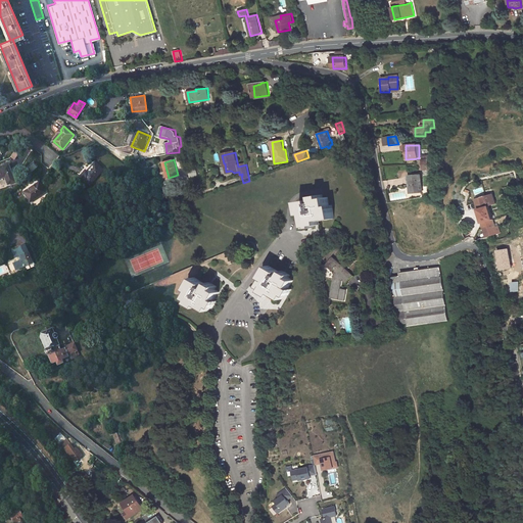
[(84,169),(79,174),(89,183),(102,169),(94,160),(86,170),(84,169)]
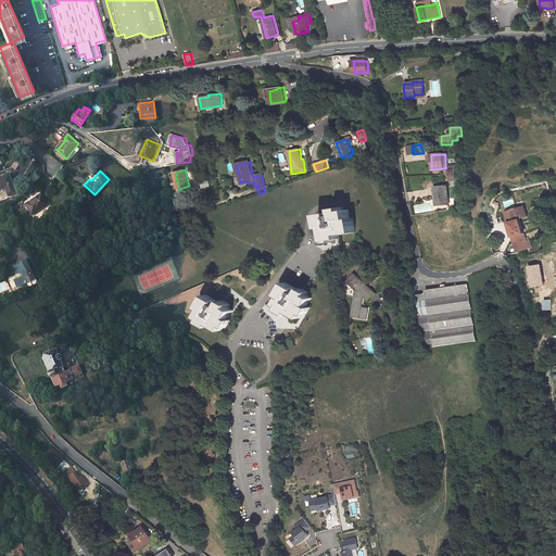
[(9,173),(0,176),(0,188),(4,187),(9,196),(16,192),(9,173)]
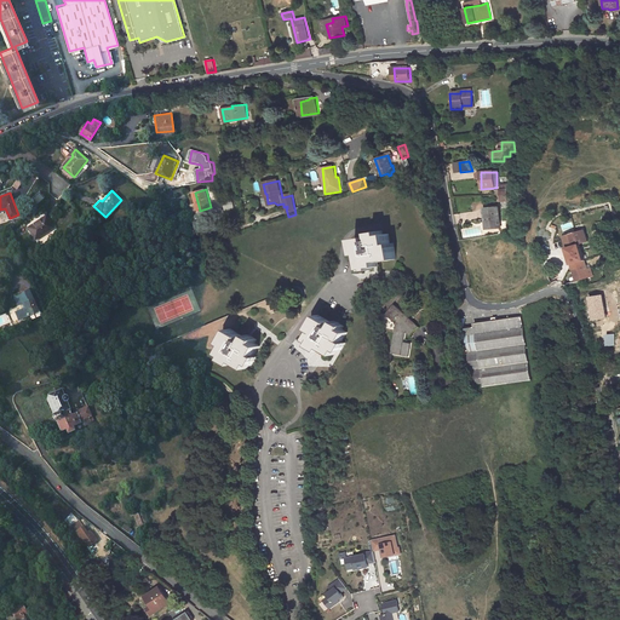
[(233,199),(223,202),(227,210),(235,207),(233,199)]
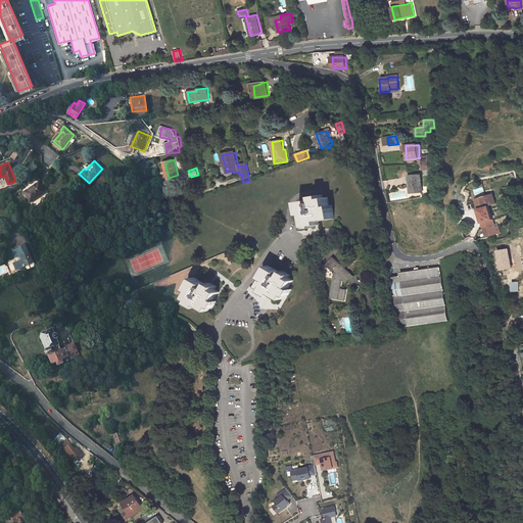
[(421,175),(410,177),(412,194),(424,192),(421,175)]
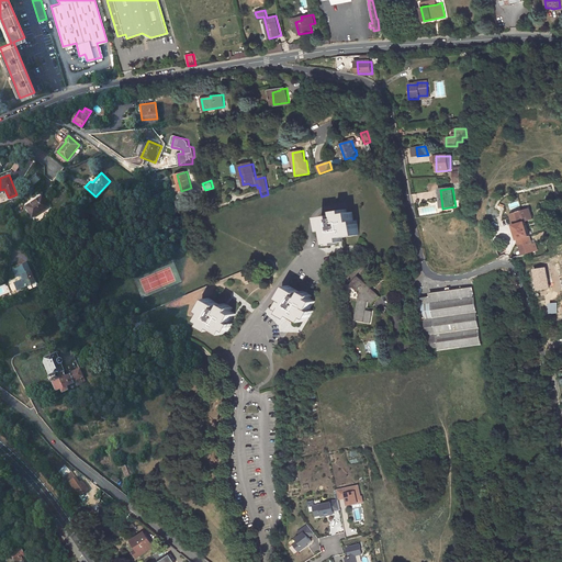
[(551,190),(537,195),(539,203),(554,198),(551,190)]
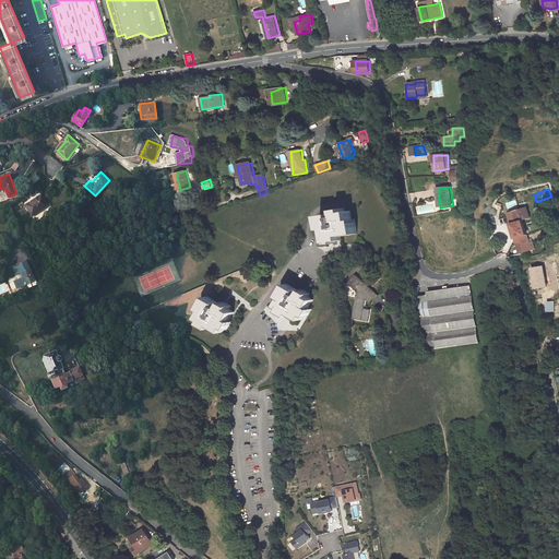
[(42,192),(24,203),(32,214),(48,203),(42,192)]
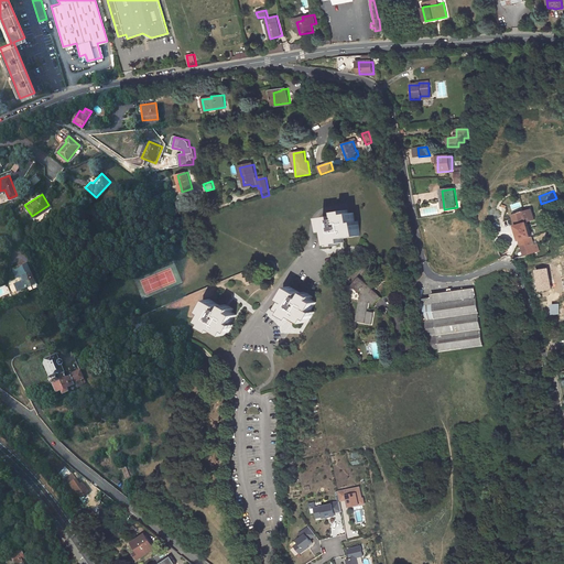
[(531,207),(511,214),(524,255),(539,250),(538,242),(534,243),(530,229),(532,228),(531,226),(529,227),(528,221),(534,219),(531,207)]
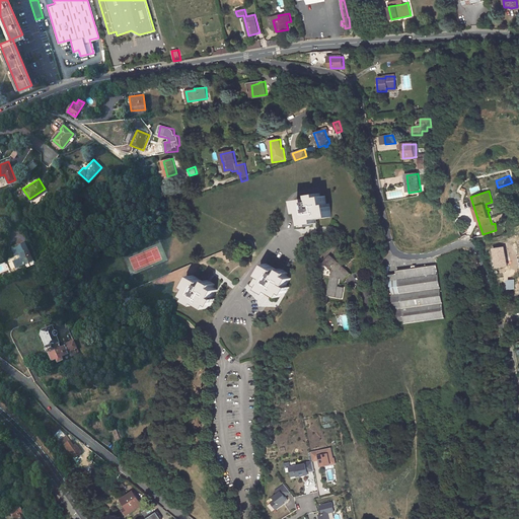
[(309,199),(297,200),(298,211),(302,210),(303,221),(311,220),(311,223),(318,223),(317,219),(328,218),(327,213),(331,212),(330,207),(327,207),(325,196),(320,197),(319,194),(314,195),(315,198),(312,198),(312,201),(310,201),(309,199)]
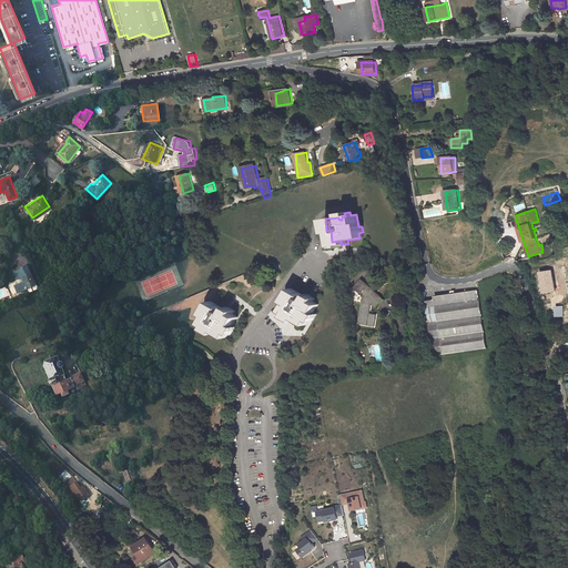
[(26,266),(18,269),(19,271),(12,273),(16,281),(19,279),(21,284),(13,286),(16,294),(29,288),(29,286),(33,285),(26,266)]
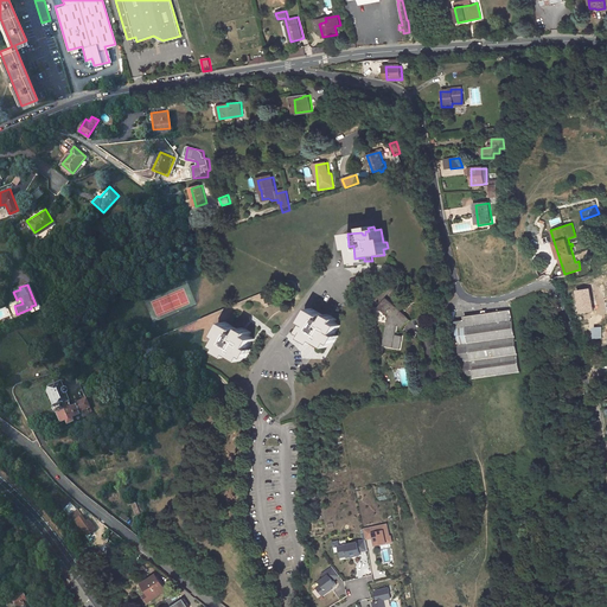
[(569,287),(567,288),(576,320),(583,318),(575,288),(570,289),(569,287)]
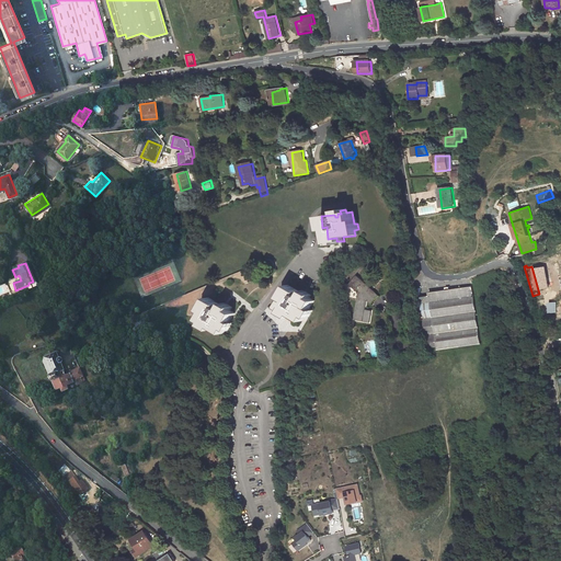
[(245,275),(249,282),(255,278),(252,272),(245,275)]
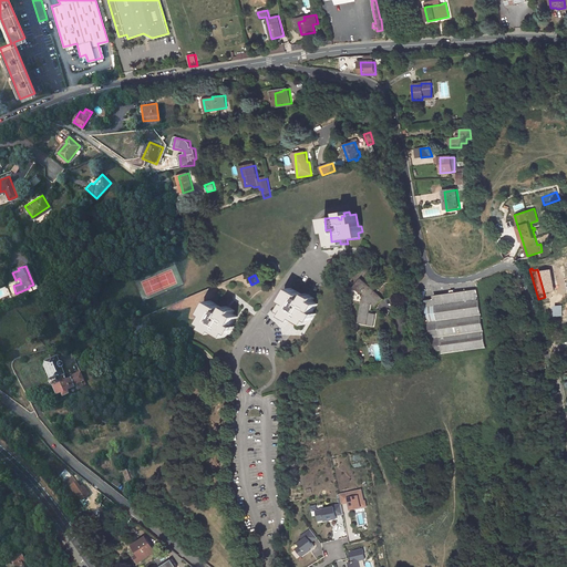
[(361,279),(353,288),(363,297),(358,323),(373,326),(377,315),(369,312),(371,302),(377,308),(379,302),(384,299),(361,279)]
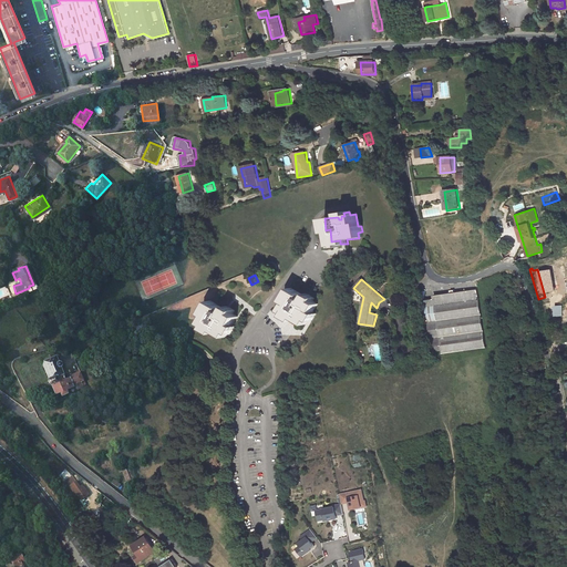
[(302,295),(291,287),(285,298),(288,300),(281,310),(289,315),(287,318),(292,321),(295,318),(306,325),(318,303),(312,300),(315,298),(310,295),(309,298),(306,296),(303,298),(301,297),(302,295)]
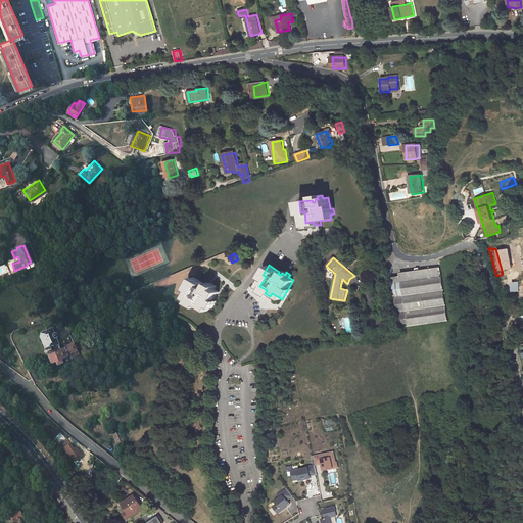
[(439,268),(398,272),(407,326),(447,320),(439,268)]
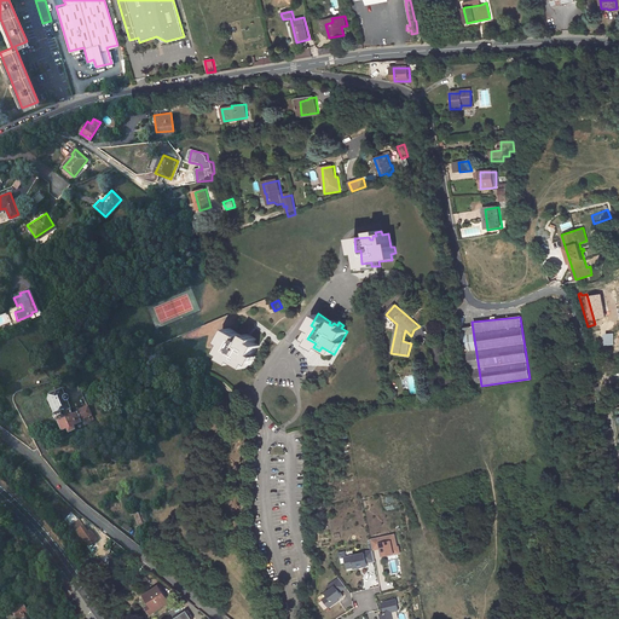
[(243,335),(231,328),(224,339),(229,341),(220,353),(229,358),(226,362),(232,365),(235,362),(247,369),(250,363),(253,364),(256,359),(254,357),(260,346),(254,342),(256,340),(252,336),(249,340),(246,337),(244,340),(242,339),(243,335)]
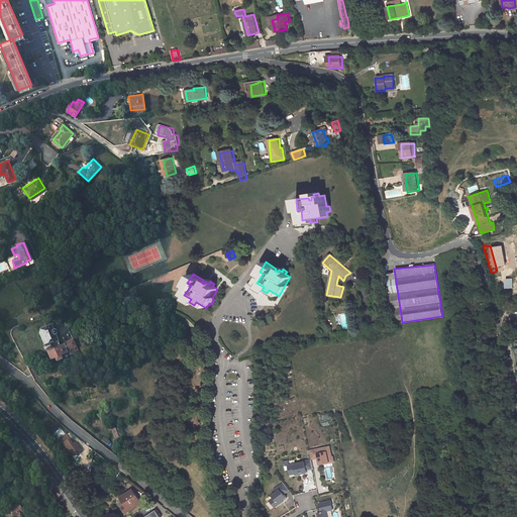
[(341,314),(342,328),(350,328),(349,313),(341,314)]
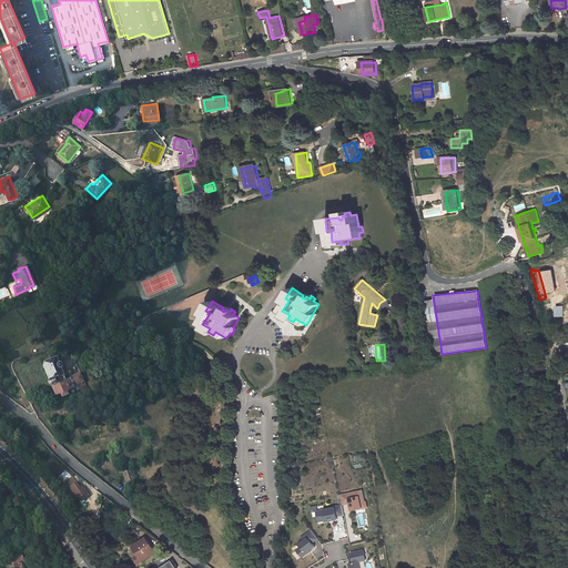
[(63,397),(70,395),(68,391),(74,387),(74,385),(84,381),(80,372),(70,377),(71,378),(67,381),(61,367),(62,367),(63,365),(61,363),(60,362),(59,363),(57,357),(44,363),(52,379),(48,381),(51,386),(52,386),(57,395),(61,393),(63,397)]
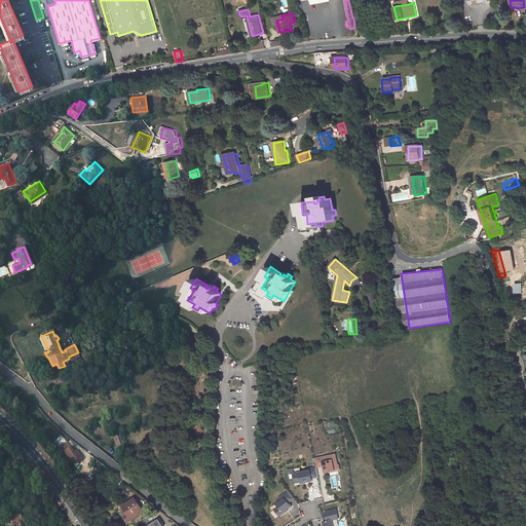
[(117,433),(110,436),(111,439),(114,437),(119,450),(117,451),(118,453),(125,450),(117,433)]
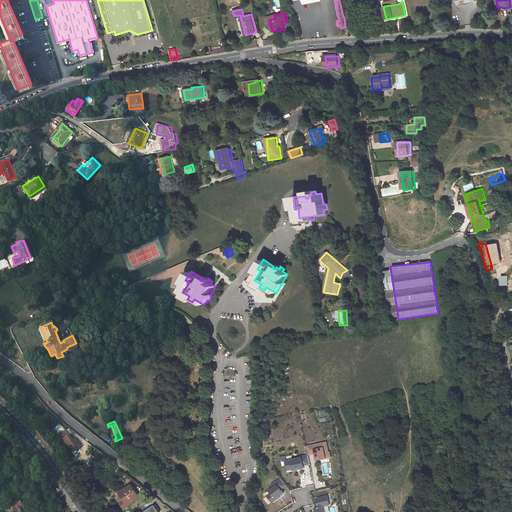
[(103,432),(100,436),(107,440),(109,437),(103,432)]
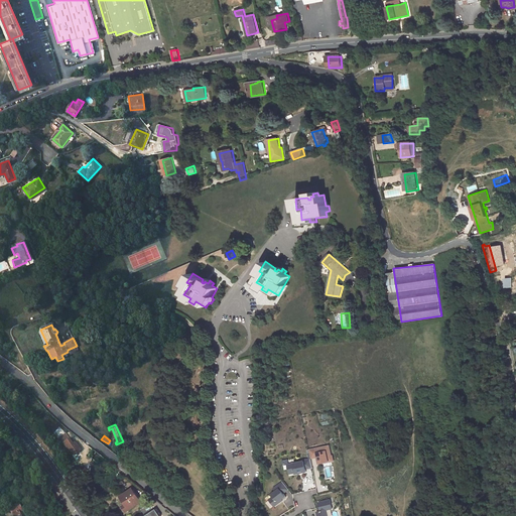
[(69,438),(61,442),(68,450),(69,450),(73,455),(80,449),(74,441),(72,442),(69,438)]
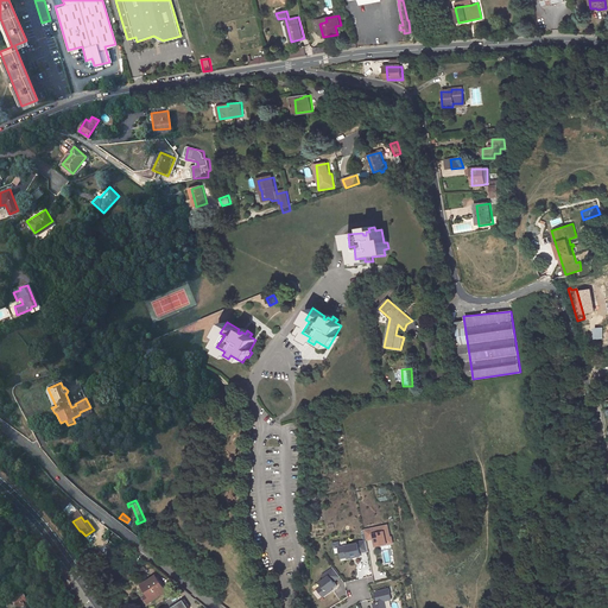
[(365,529),(367,540),(374,538),(377,546),(394,543),(390,523),(365,529)]
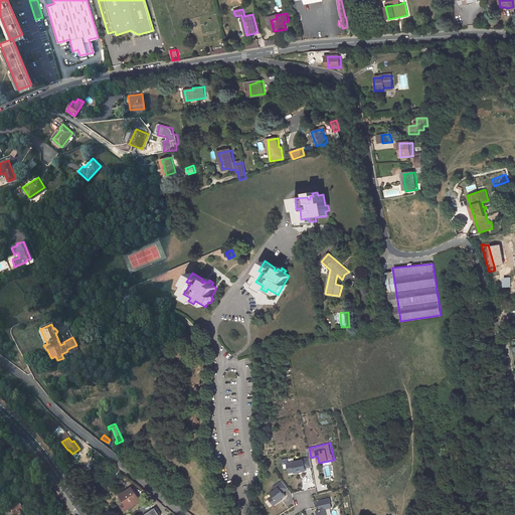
[(76,459),(82,456),(79,451),(73,454),(76,459)]
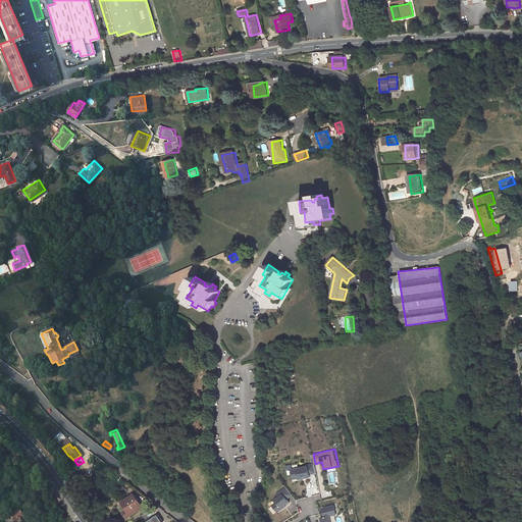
[(97,457),(91,463),(109,477),(114,471),(103,462),(97,457)]
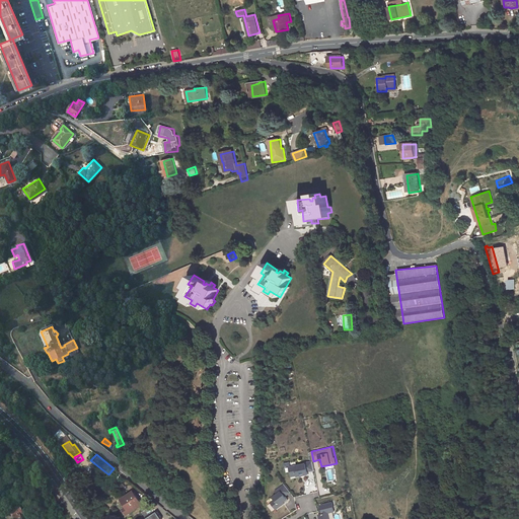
[(292,477),(315,472),(312,461),(285,466),(287,472),(290,471),(292,477)]
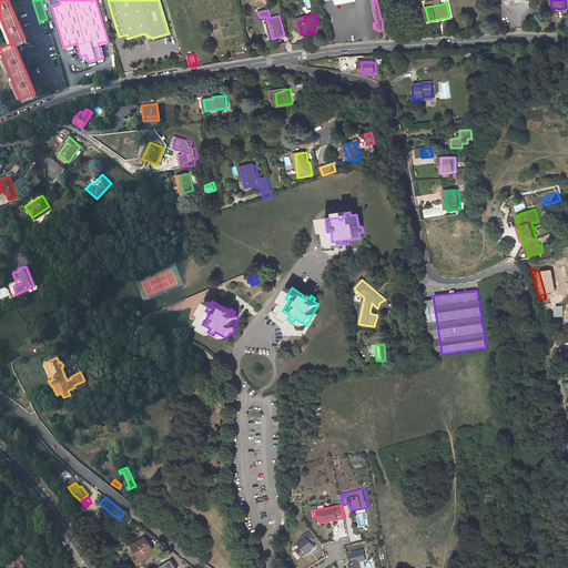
[(312,529),(301,536),(303,540),(295,546),(302,557),(312,551),(317,561),(328,555),(312,529)]
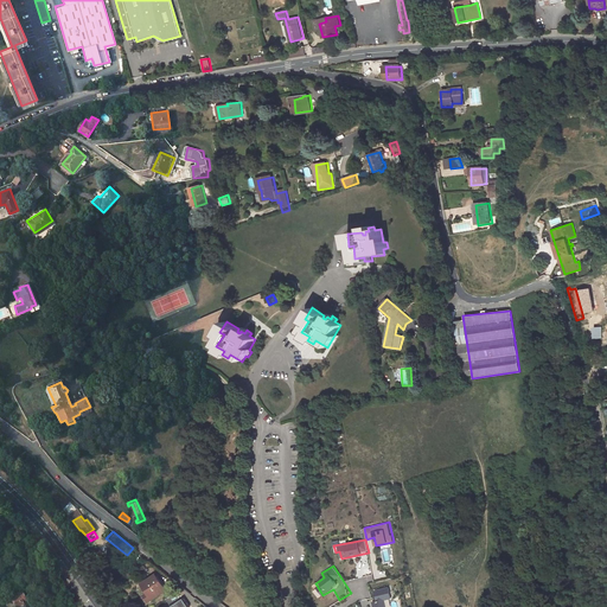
[(157,577),(146,583),(151,590),(148,592),(153,600),(166,590),(157,577)]
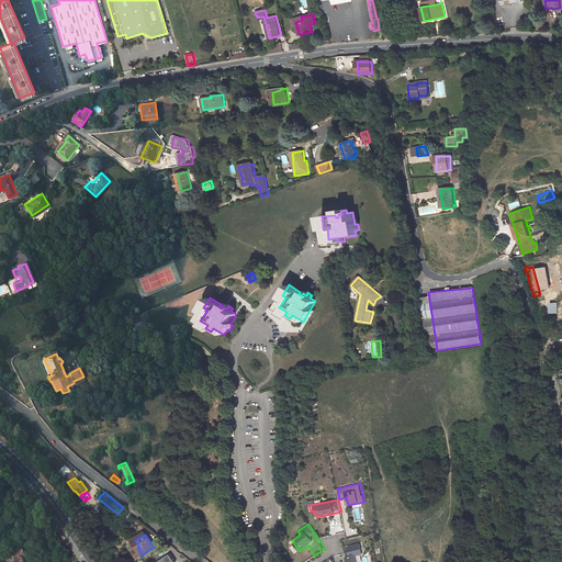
[(359,561),(358,554),(363,553),(361,542),(347,546),(349,555),(345,557),(345,561),(359,561)]
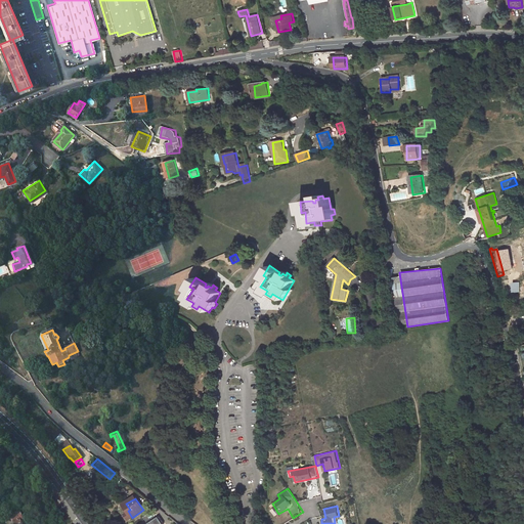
[(18,512),(8,517),(12,523),(18,523),(24,521),(23,519),(25,518),(22,514),(19,515),(18,512)]
